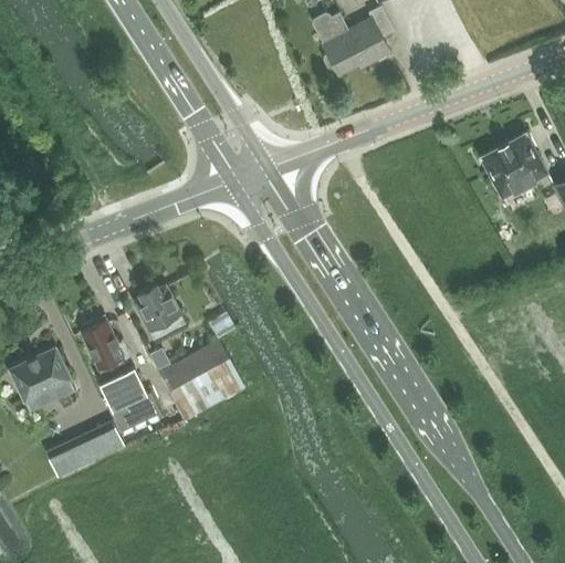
[(339,74),(370,58),(373,62),(390,53),(383,39),(395,32),(383,8),(369,14),(373,20),(349,32),(341,14),(332,19),(330,16),(326,14),(314,20),(313,23),(324,45),(328,55),(325,56),(324,61),(331,72),(334,73),(337,72),(339,74)]
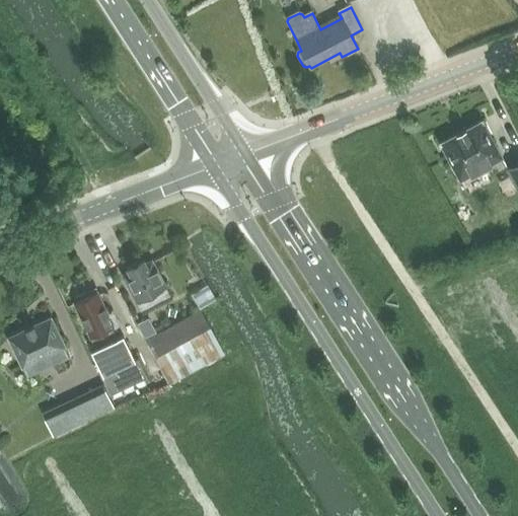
[(483,122),(440,145),(461,182),(503,160),(483,122)]
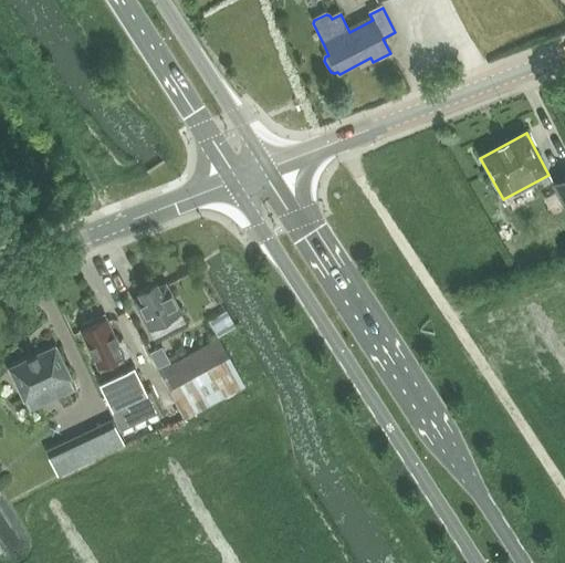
[(564,180),(553,187),(564,208),(564,180)]
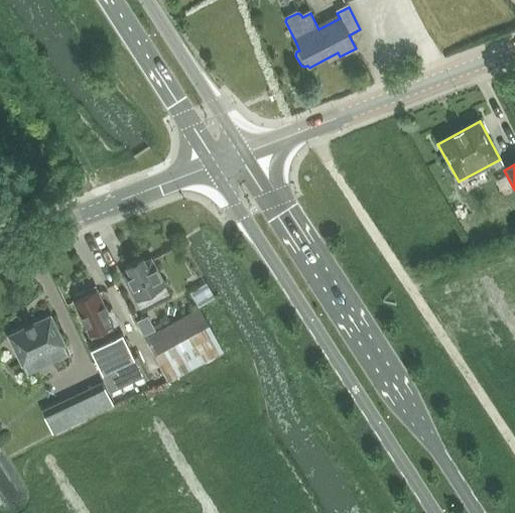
[(152,260),(146,263),(143,259),(127,268),(129,272),(122,275),(142,312),(171,297),(152,260)]
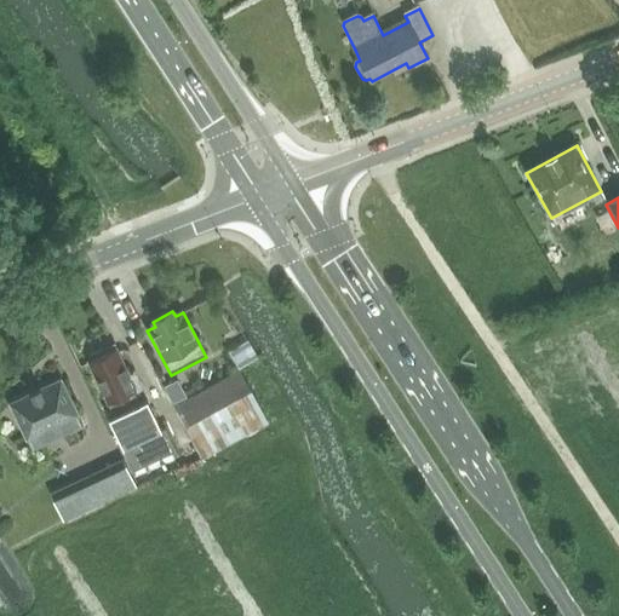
[(162,431),(148,402),(141,406),(135,392),(137,392),(116,350),(103,356),(102,352),(90,358),(92,361),(89,363),(112,412),(108,414),(110,419),(110,420),(124,450),(135,472),(177,452),(166,429),(162,431)]
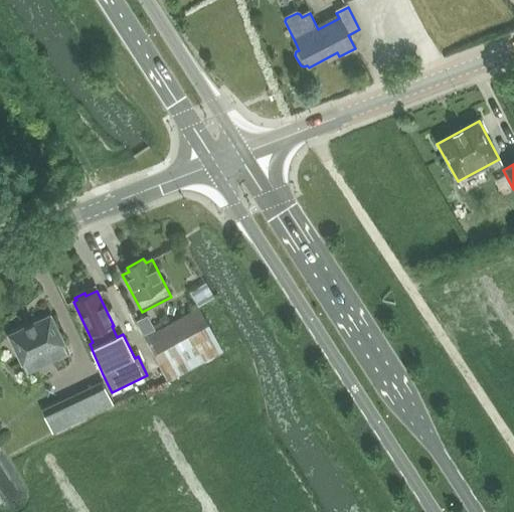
[(197,310),(144,340),(163,374),(164,373),(216,344),(197,310)]
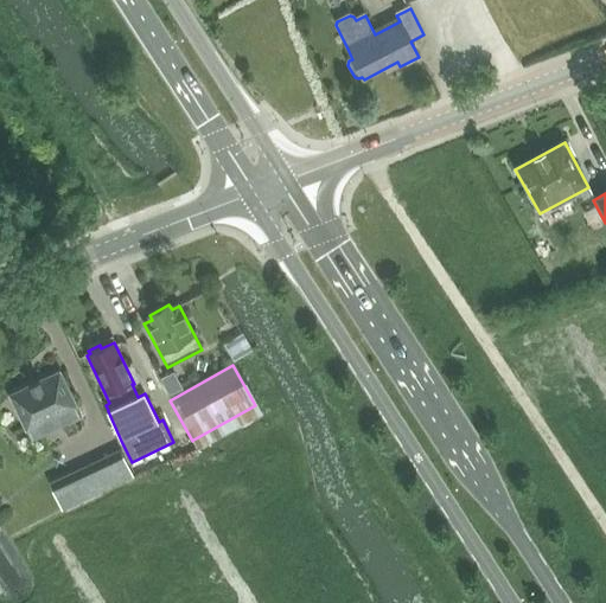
[(61,373),(11,397),(32,442),(50,434),(44,422),(61,414),(67,427),(82,418),(61,373)]
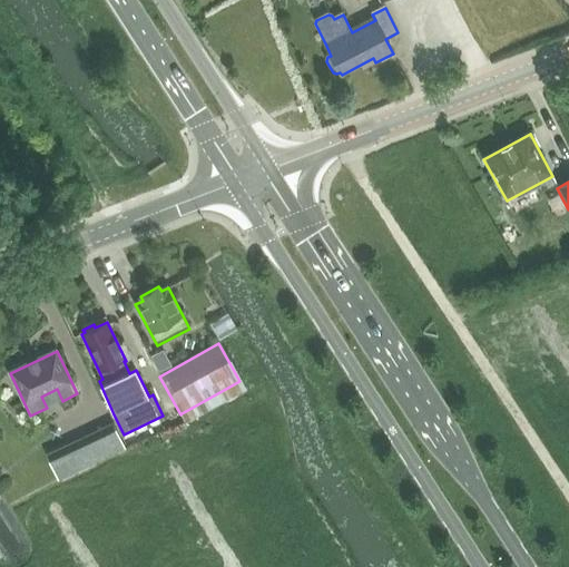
[(164,352),(153,358),(160,373),(173,368),(164,352)]
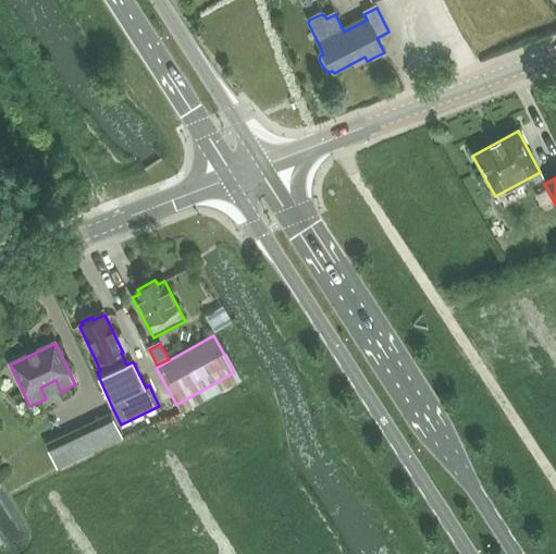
[(234,372),(177,404),(183,414),(241,383),(234,372)]
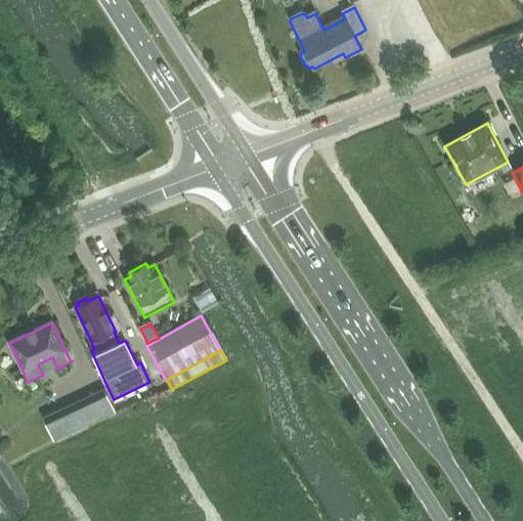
[(105,391),(80,403),(83,409),(90,425),(116,413),(105,391)]
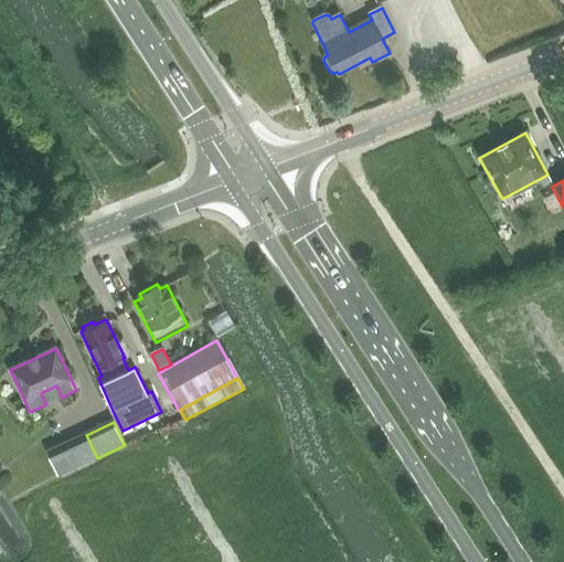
[(77,447),(72,457),(77,468),(97,458),(89,442),(77,447)]
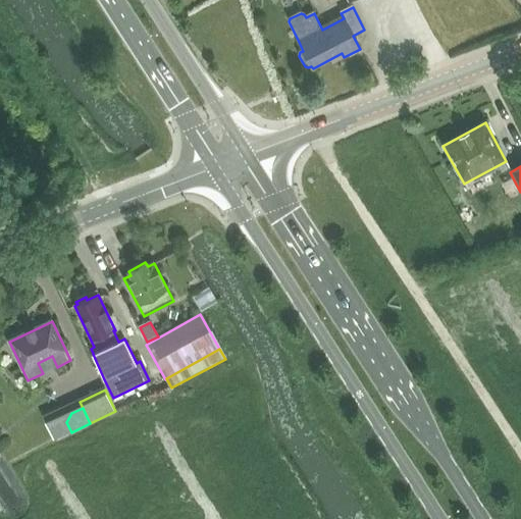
All buildings are outlined.
